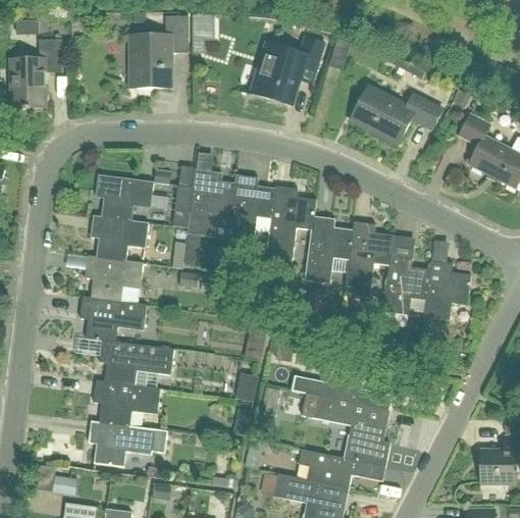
[(188,52),(187,14),(164,15),(165,34),(128,35),(128,41),(135,41),(136,68),(128,68),(128,88),(171,88),(170,52),(188,52)]
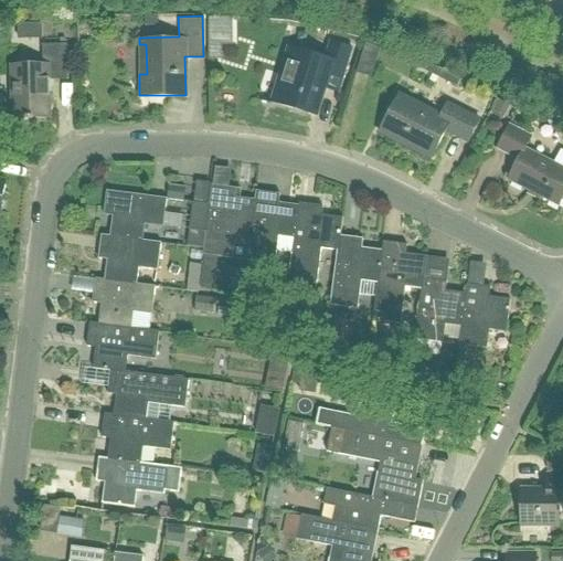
[(324,55),(287,44),(269,97),(256,93),(256,95),(315,114),(325,83),(322,83),(326,71),(341,75),(351,45),(329,38),(324,55)]
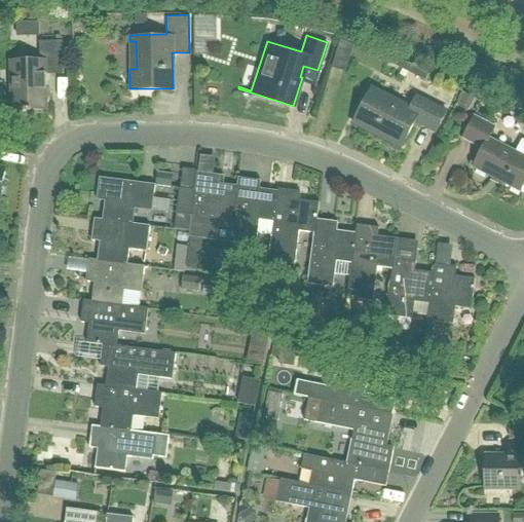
[(62,72),(62,39),(38,39),(38,58),(9,59),(10,109),(1,109),(1,110),(30,110),(30,108),(45,108),(44,72),(62,72)]
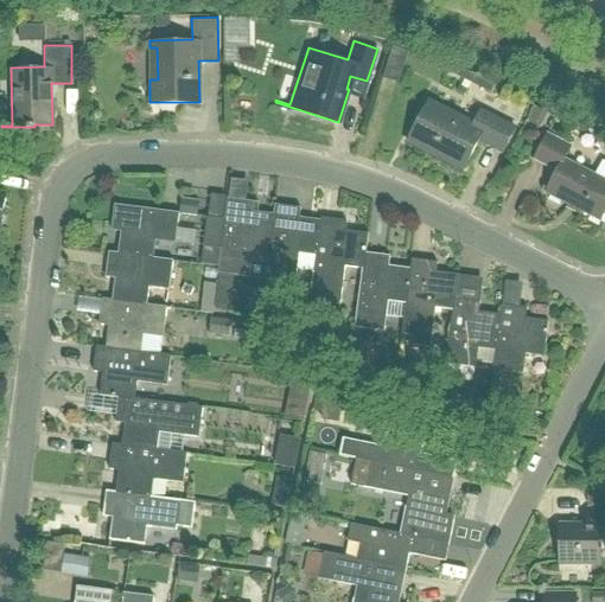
[(479,107),(472,121),(428,97),(407,140),(462,167),(477,136),(501,148),(513,125),(479,107)]
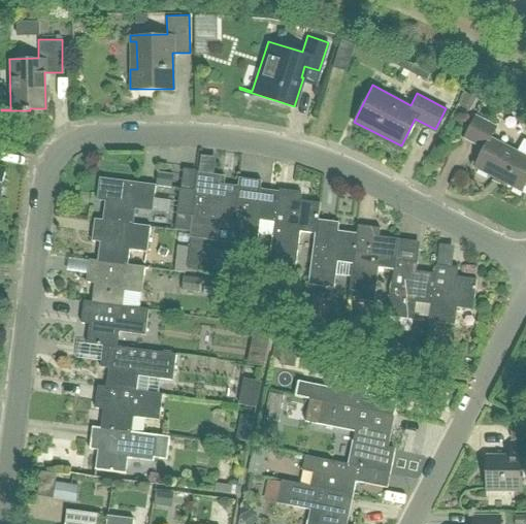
[(483,145),(473,165),(521,190),(525,179),(525,155),(490,136),(495,125),(474,115),(463,136),(483,145)]
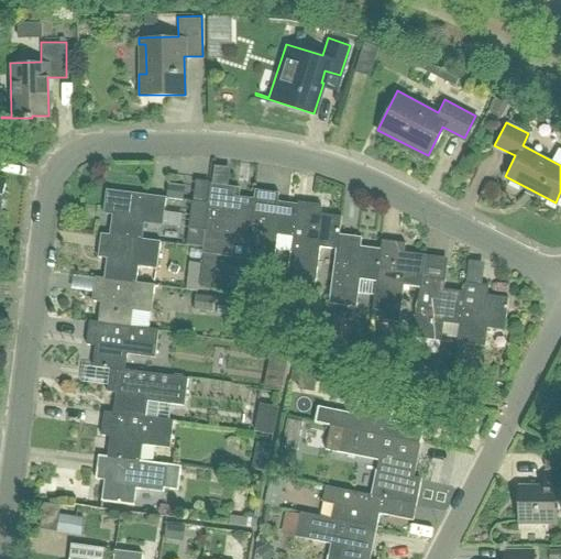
[(207,199),(204,228),(200,251),(229,254),(231,240),(246,242),(248,242),(253,196),(252,196),(233,194),(234,184),(210,181),(207,199)]
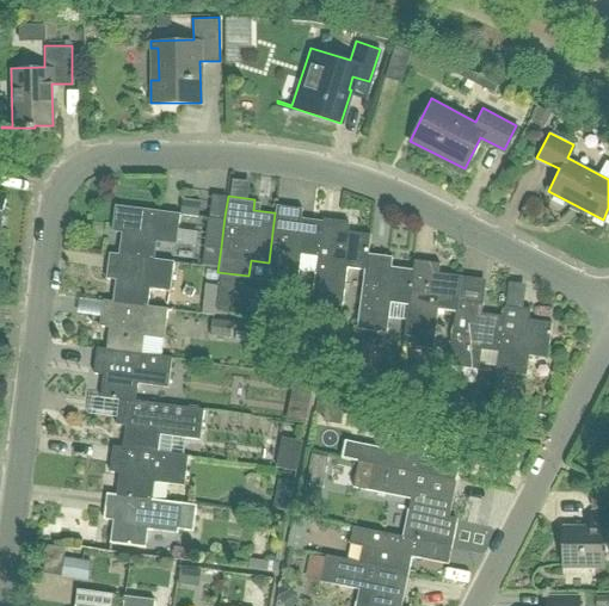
[(154,239),(176,241),(185,242),(186,229),(177,228),(179,210),(114,202),(110,228),(120,229),(117,251),(117,252),(153,257),(153,255),(154,239)]
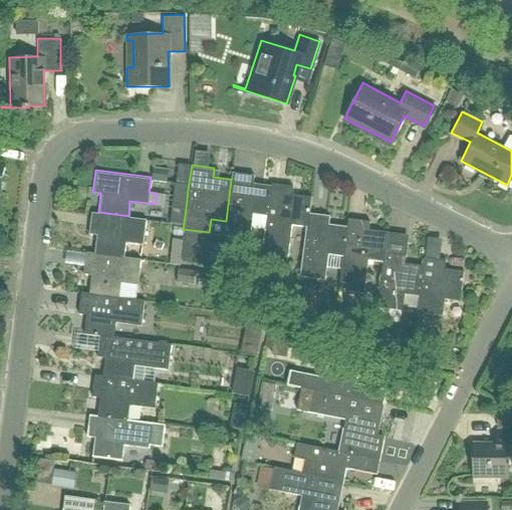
[(250,225),(264,227),(266,214),(267,214),(271,185),(270,184),(252,182),(253,173),(231,170),(230,179),(231,179),(226,221),(225,221),(223,234),(248,238),(250,225)]
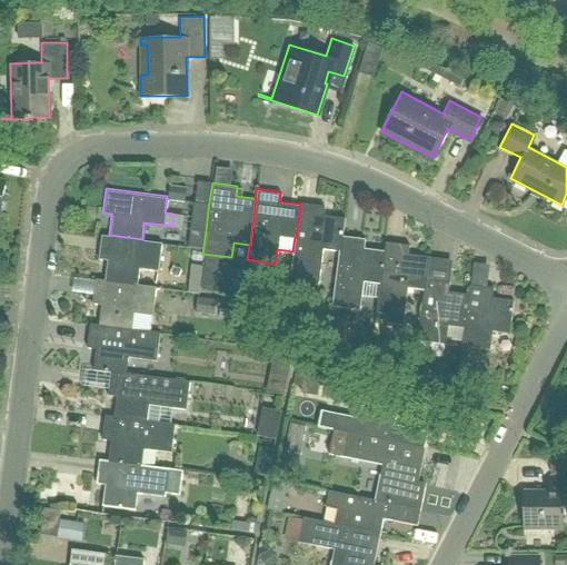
[(188,228),(206,230),(209,201),(192,199),(188,228)]
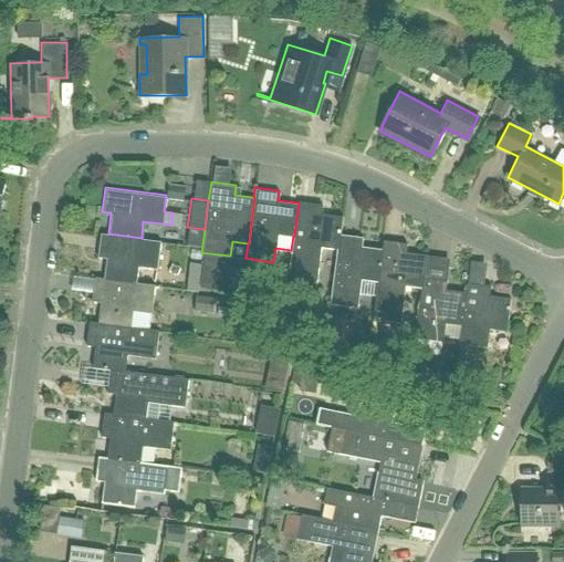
[(337,248),(340,232),(342,215),(322,212),(323,203),(298,199),(298,203),(299,204),(294,236),(293,236),(291,250),(289,270),(286,284),(315,288),(317,274),(321,246),(336,248),(337,248)]
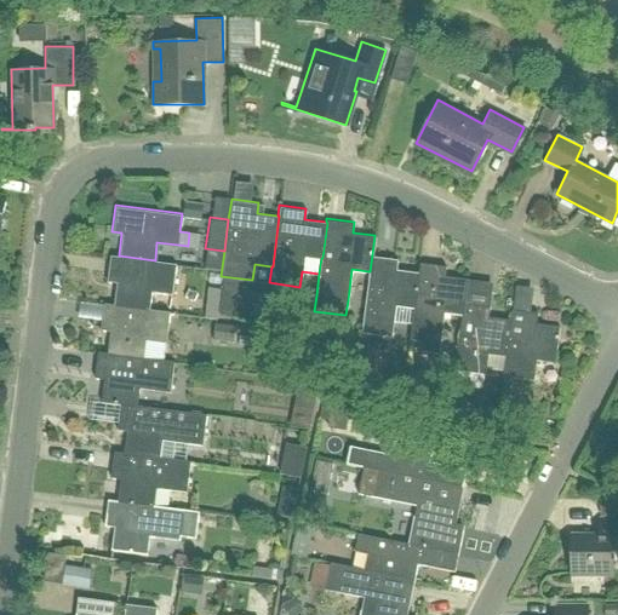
[(148,309),(148,308),(150,291),(171,293),(176,262),(155,259),(155,260),(119,256),(119,254),(109,253),(106,280),(115,281),(113,303),(113,304),(148,309)]
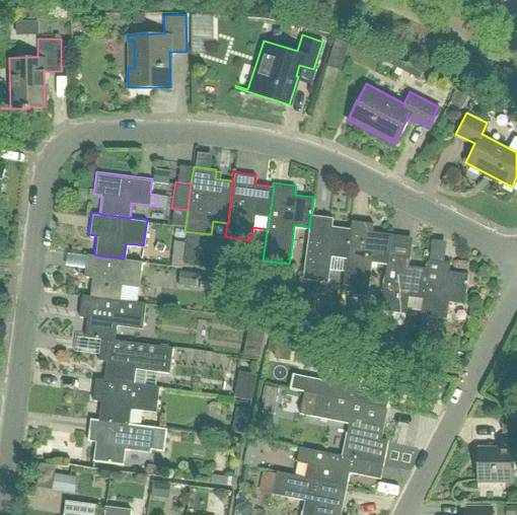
[(333,216),(311,213),(309,227),(308,227),(302,278),(327,281),(330,254),(345,256),(347,258),(351,227),(349,227),(331,224),(333,216)]
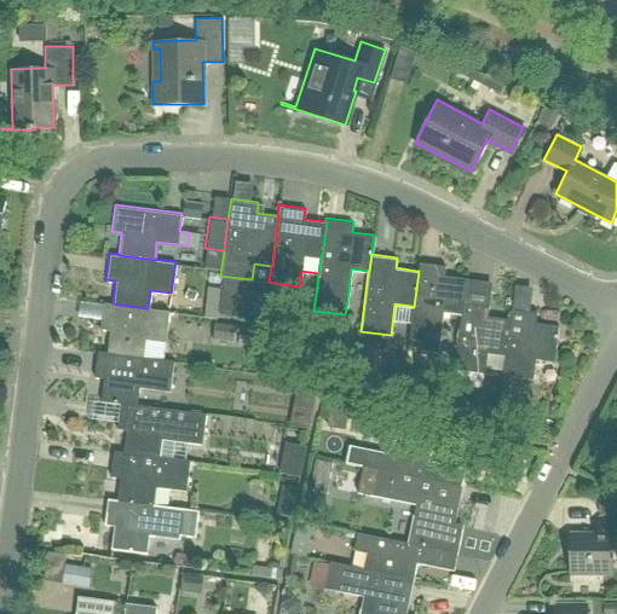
[(417,260),(416,271),(419,271),(414,307),(411,306),(408,337),(439,342),(443,311),(460,313),(461,313),(463,302),(466,277),(444,273),(445,264),(417,260)]
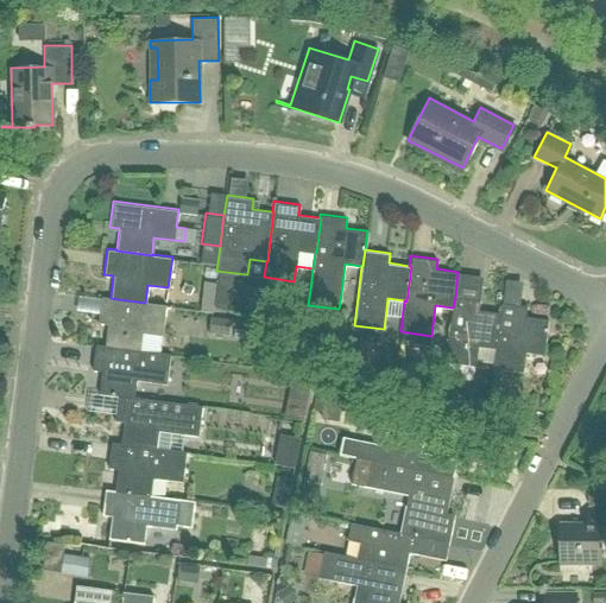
[(139,350),(140,349),(141,331),(162,335),(166,304),(145,302),(145,303),(111,298),(111,297),(101,296),(98,322),(108,323),(105,344),(105,346),(139,350)]
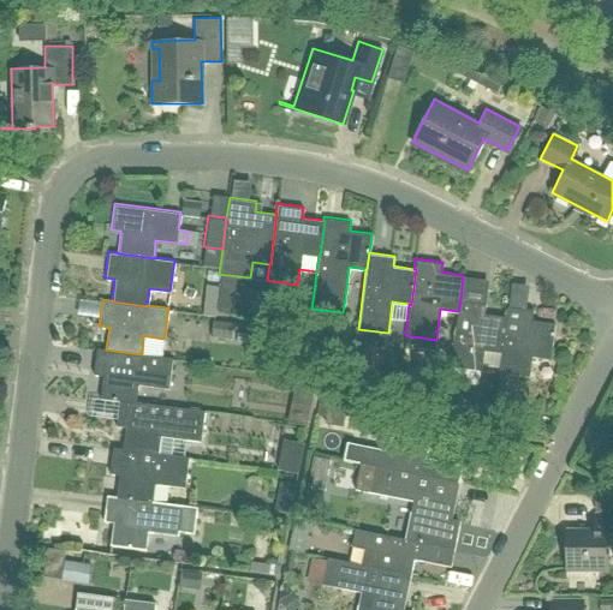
[(458,311),(457,311),(450,365),(481,370),(483,350),(500,352),(505,316),(483,314),(486,303),(460,300),(458,311)]
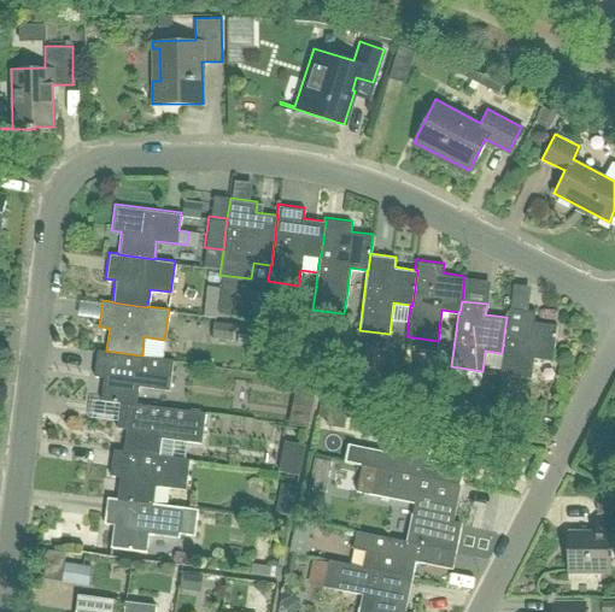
[(508,307),(507,317),(502,353),(499,372),(531,377),(533,357),(551,359),(556,323),(533,321),(536,311),(508,307)]
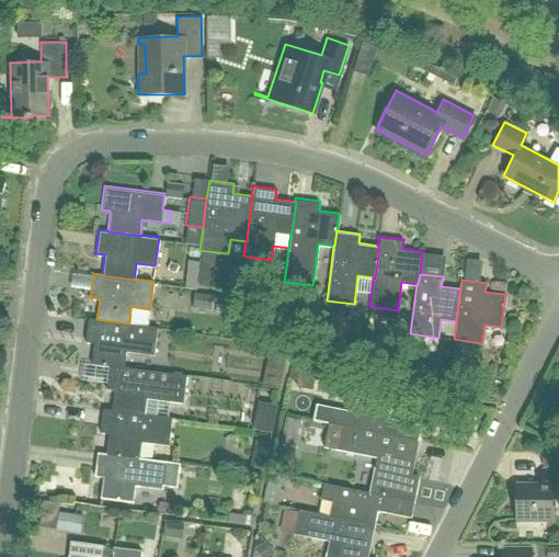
[(97,319),(97,318),(88,317),(84,340),(93,341),(91,363),(107,365),(107,364),(123,366),(123,365),(125,350),(152,353),(157,326),(129,322),(128,324),(97,319)]
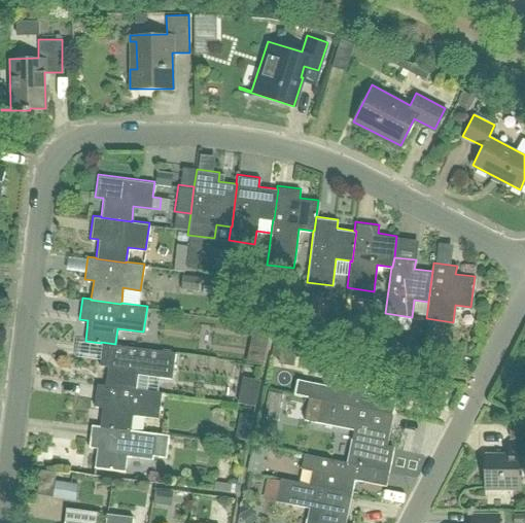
[(101,342),(101,343),(99,363),(107,364),(104,383),(104,384),(135,388),(135,387),(137,373),(172,377),(175,351),(115,343),(115,344),(101,342)]
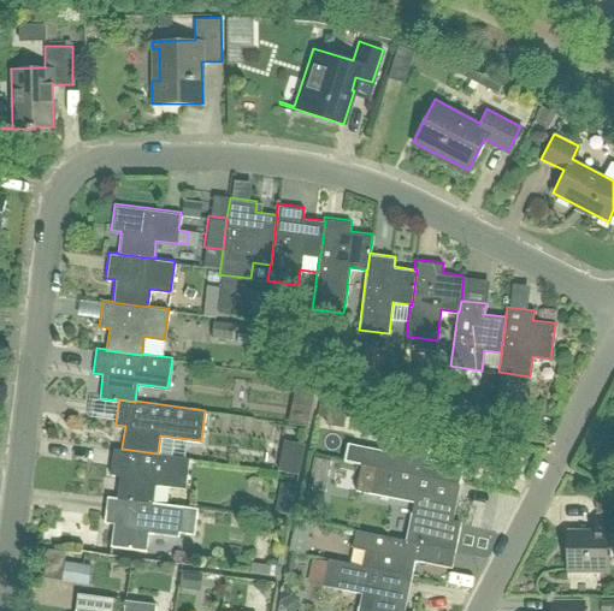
[(343,461),(360,464),(375,467),(375,466),(459,482),(462,466),(426,458),(430,442),(397,434),(395,451),(347,442),(343,461)]
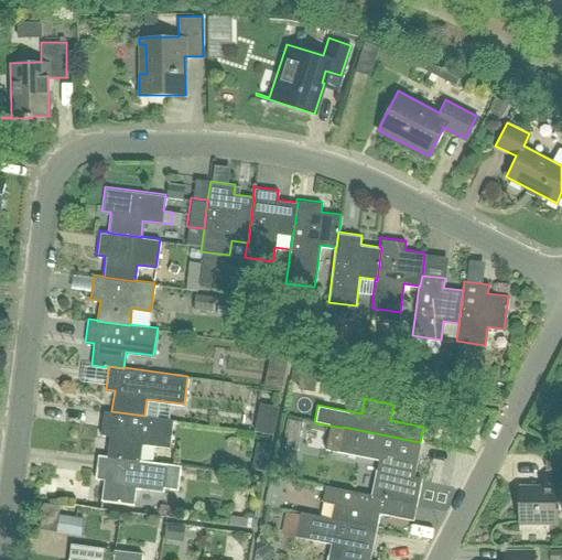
[(254,429),(272,432),(278,406),(259,402),(254,429)]
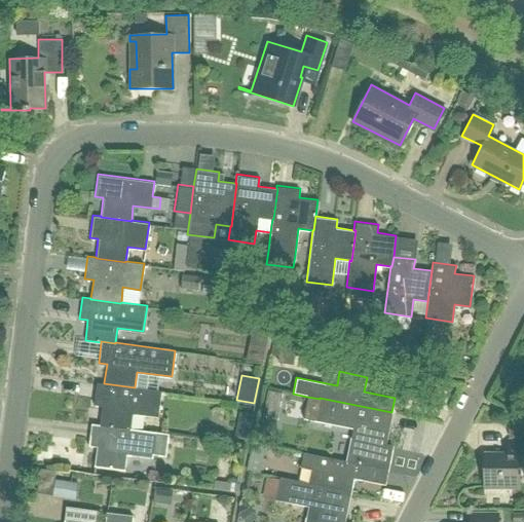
[(104,383),(104,382),(96,381),(92,404),(102,405),(99,423),(99,424),(129,429),(129,427),(132,413),(158,416),(161,389),(135,386),(135,387),(104,383)]
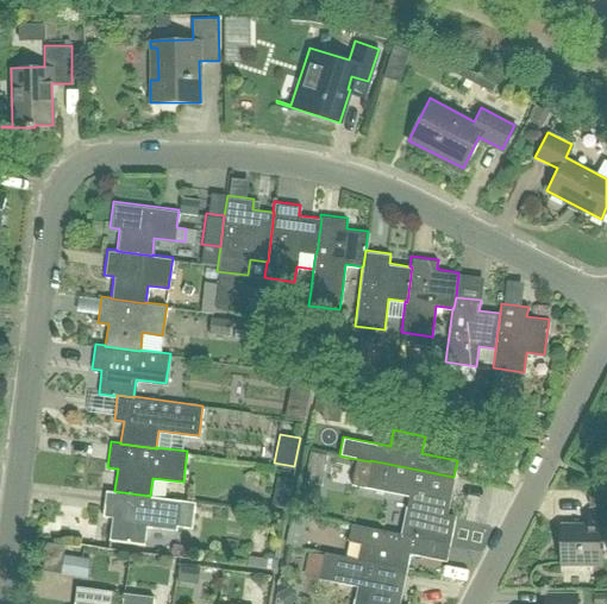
[(408,535),(449,543),(455,515),(446,514),(454,477),(370,460),(370,461),(356,459),(350,484),(415,497),(408,534),(408,535)]
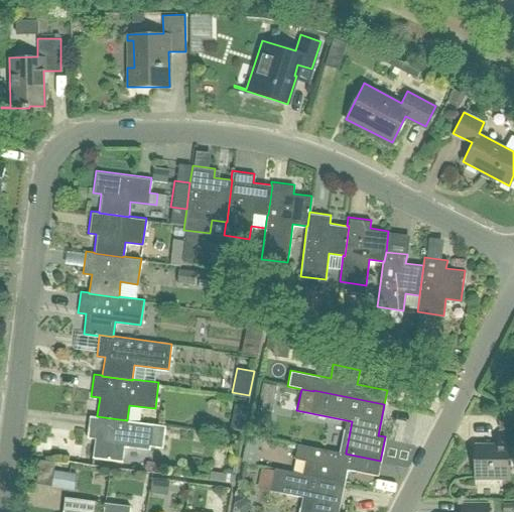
[(149,449),(150,443),(160,444),(163,424),(127,419),(127,420),(97,416),(97,415),(89,414),(86,436),(94,437),(92,457),(122,461),(124,445),(149,449)]
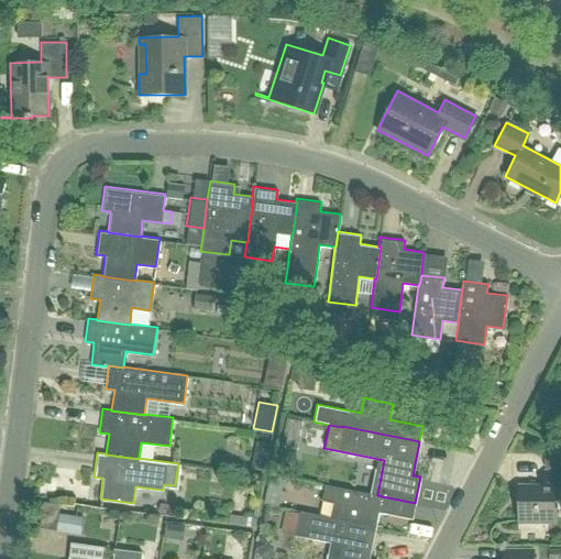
[(560,500),(560,469),(542,470),(542,484),(516,484),(516,527),(518,527),(518,521),(556,521),(556,500),(560,500)]
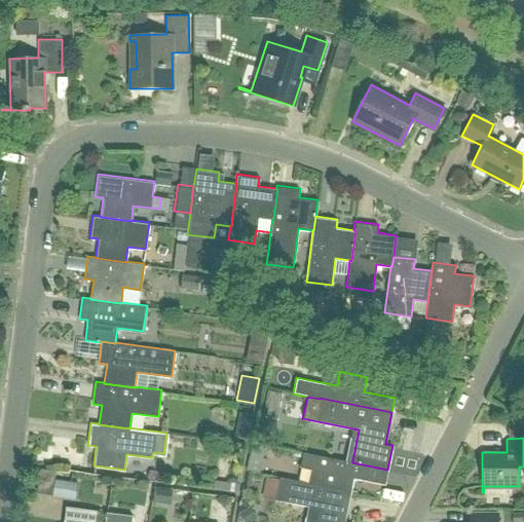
[(384,484),(387,470),(352,462),(352,461),(303,451),(300,467),(327,473),(324,485),(324,486),(350,492),(353,478),(384,484)]
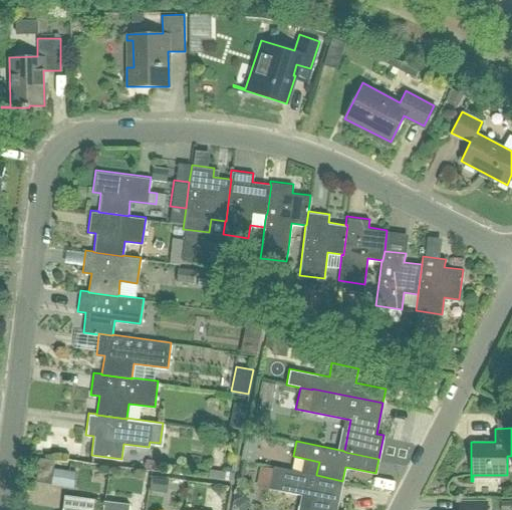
[(335,509),(342,481),(316,475),(316,474),(273,465),(268,488),(310,496),(306,509),(335,509)]
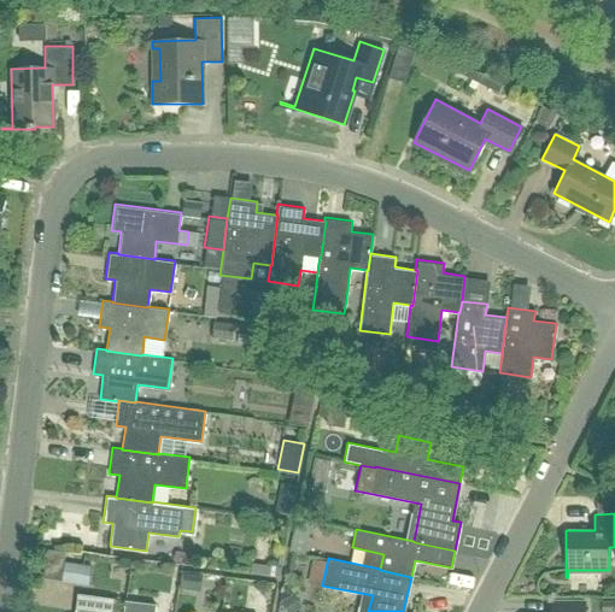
[(89,563),(63,559),(59,578),(87,583),(89,563)]
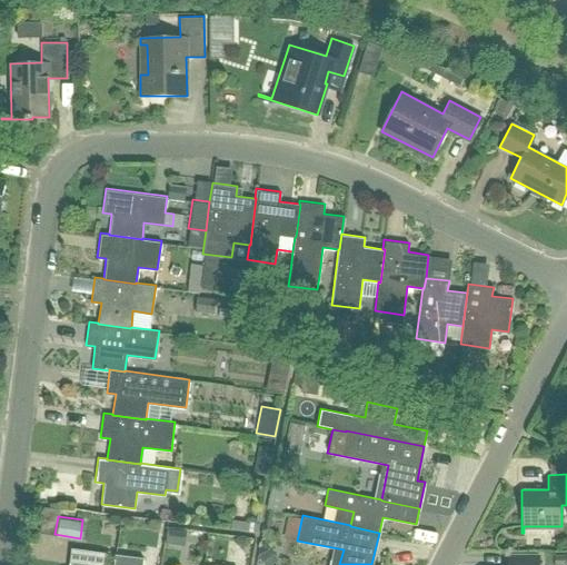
[(97,564),(98,564),(99,564),(101,564),(103,552),(71,547),(68,564),(97,564)]
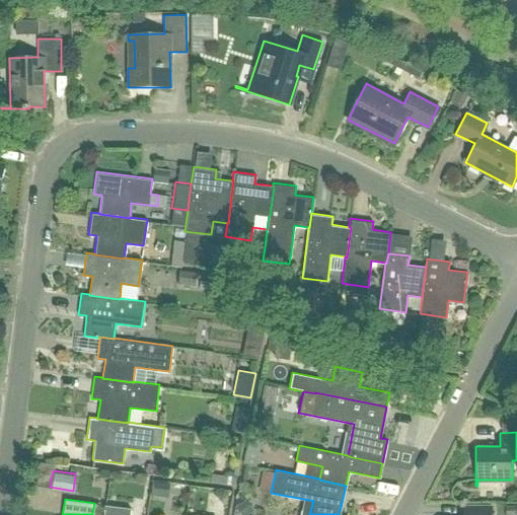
[(130,514),(131,507),(105,504),(103,514),(130,514)]
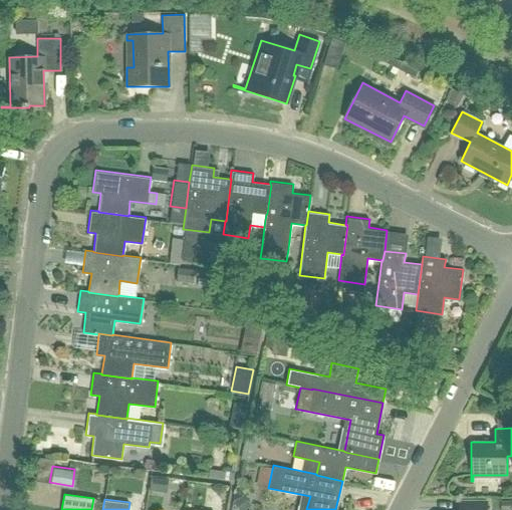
[(485,509),(486,500),(459,500),(458,509),(485,509)]
